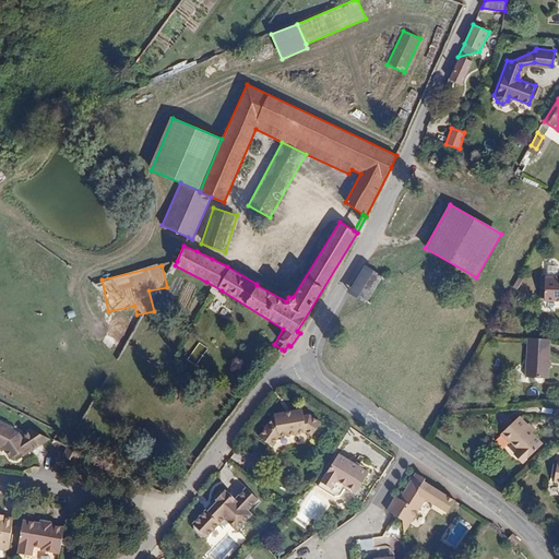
[(366,304),(383,277),(366,265),(348,293),(351,294),(366,304)]
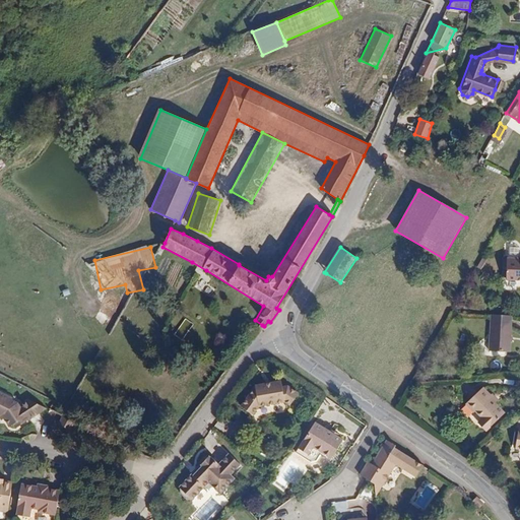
[(519,258),(503,257),(502,267),(507,268),(506,279),(519,279),(519,258)]
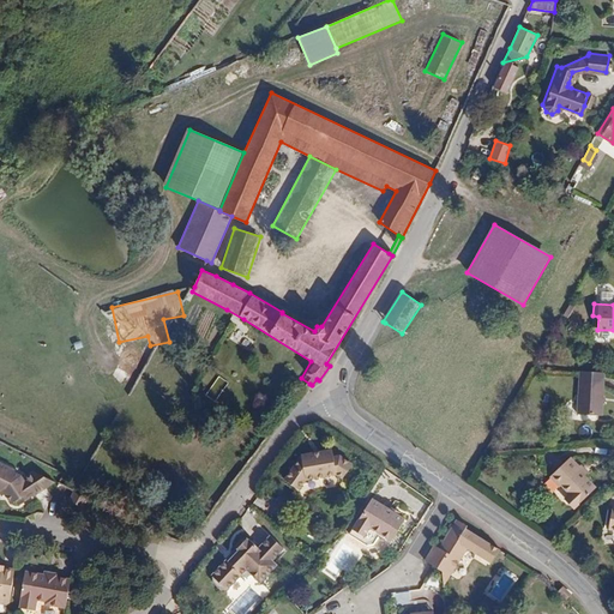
[(602,416),(605,373),(581,372),(578,414),(602,416)]
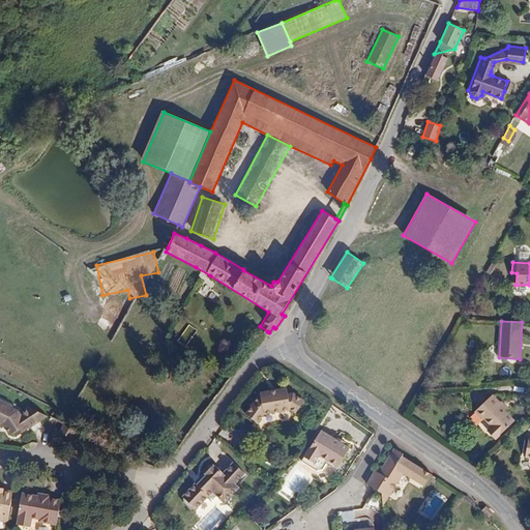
[(295,415),(303,402),(291,394),(286,395),(285,390),(259,395),(245,417),(257,424),(263,416),(289,411),(295,415)]
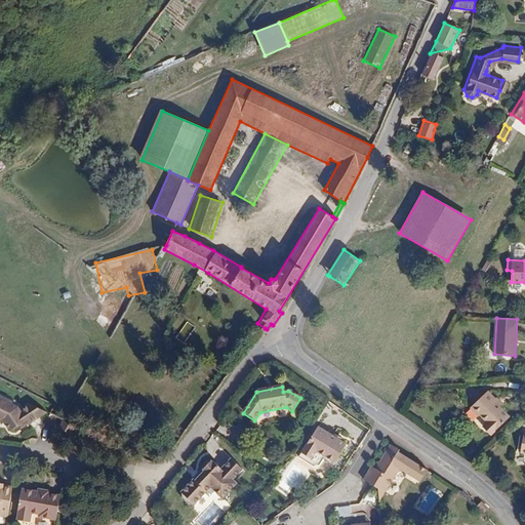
[(243,413),(256,392),(254,392),(253,394),(240,415),(241,416),(243,413)]
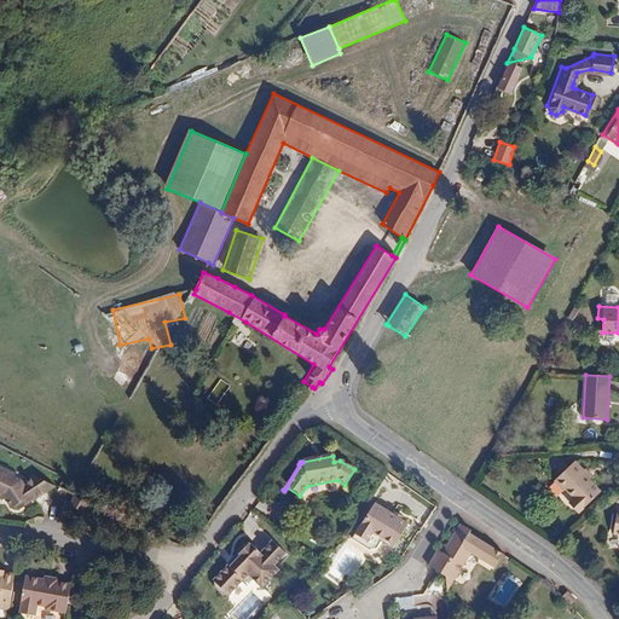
[(582,510),(601,492),(590,480),(591,479),(576,462),(555,481),(565,491),(566,490),(573,498),(572,499),(582,510)]
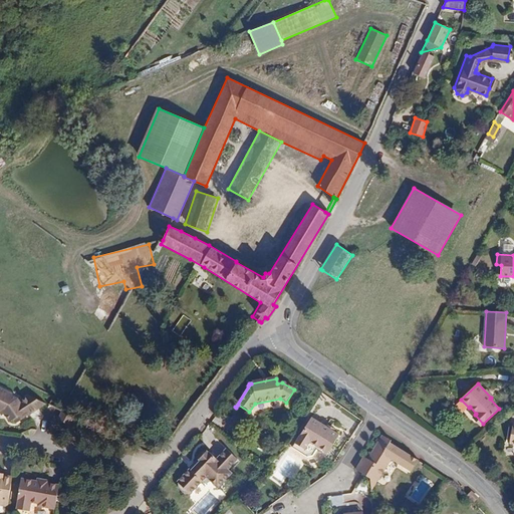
[(18,423),(46,403),(29,395),(20,401),(18,398),(12,396),(13,394),(0,388),(0,411),(1,412),(3,411),(4,413),(11,423),(15,420),(18,423)]
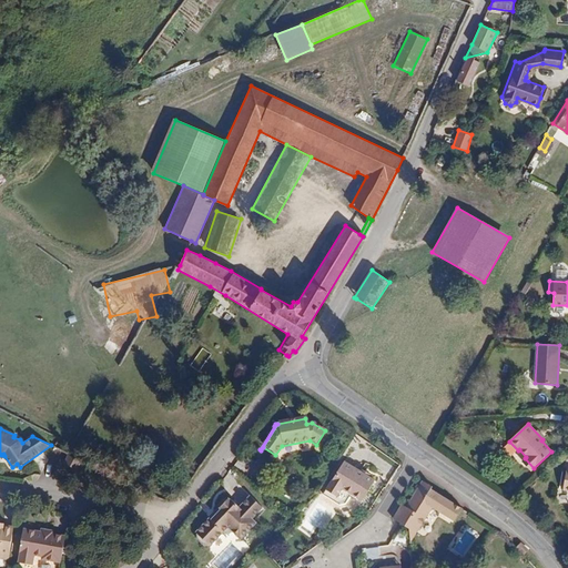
[(275,455),(263,447),(261,450),(274,458),(275,455)]
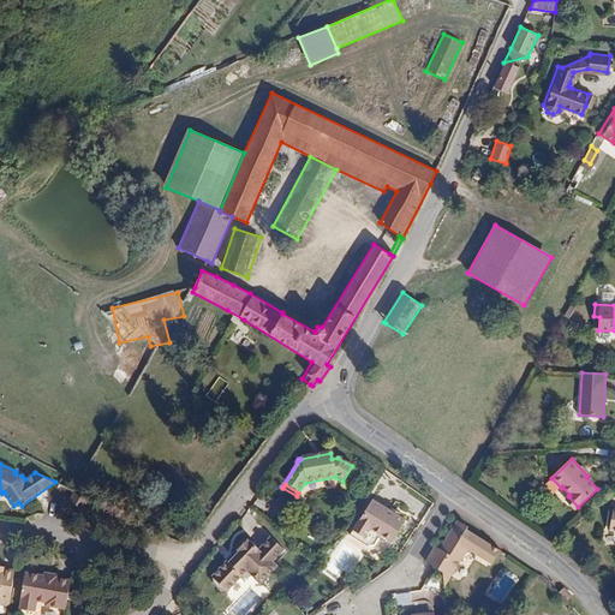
[(82,508),(87,499),(78,494),(73,503),(82,508)]
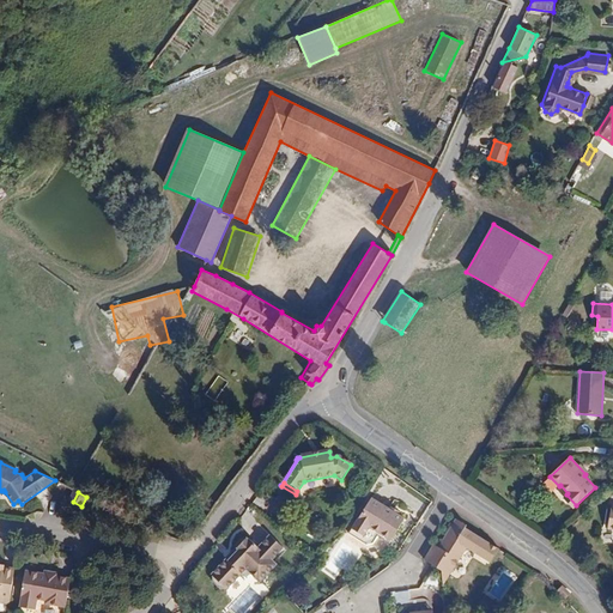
[(576,505),(566,495),(564,497),(574,508),(576,505)]
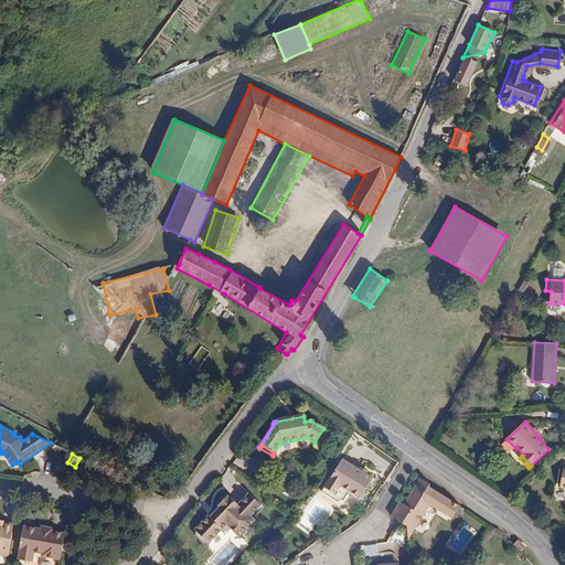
[(358,499),(370,480),(364,476),(358,471),(341,460),(320,492),(336,503),(342,502),(348,493),(358,499)]
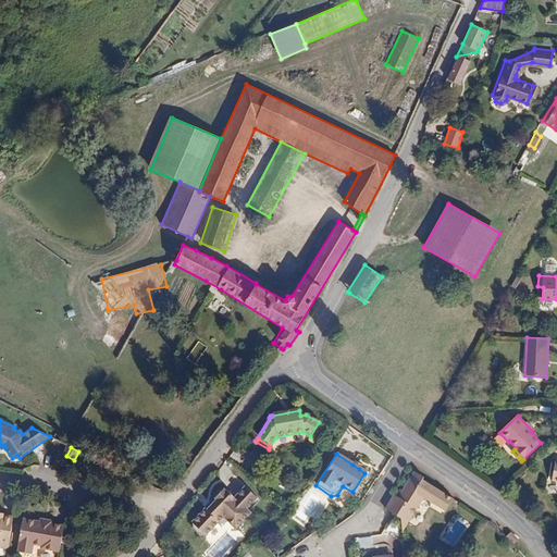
[(453,497),(421,480),(423,477),(413,470),(408,480),(411,482),(401,497),(398,496),(394,494),(385,508),(391,511),(401,518),(411,518),(423,497),(445,510),(453,497)]
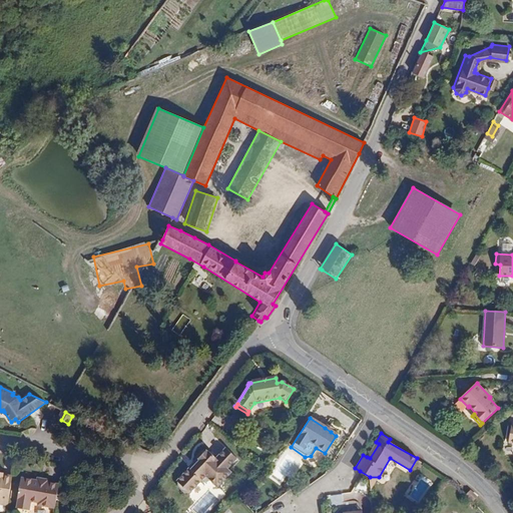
[(370,458),(379,444),(376,442),(367,457),(370,458)]
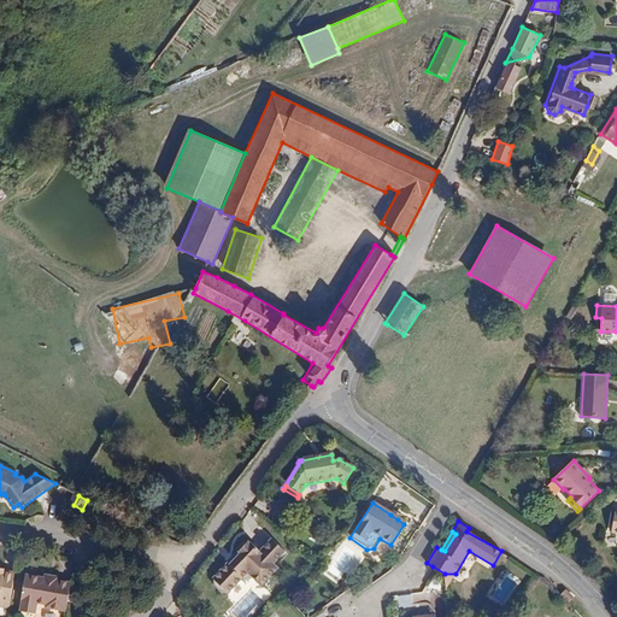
[(272,565),(285,553),(271,540),(260,552),(248,541),(245,541),(239,547),(239,551),(241,553),(230,565),(227,562),(212,577),(212,585),(219,591),(225,592),(227,592),(241,576),(245,580),(250,580),(252,577),(260,586),(277,569),(276,568),(272,565)]
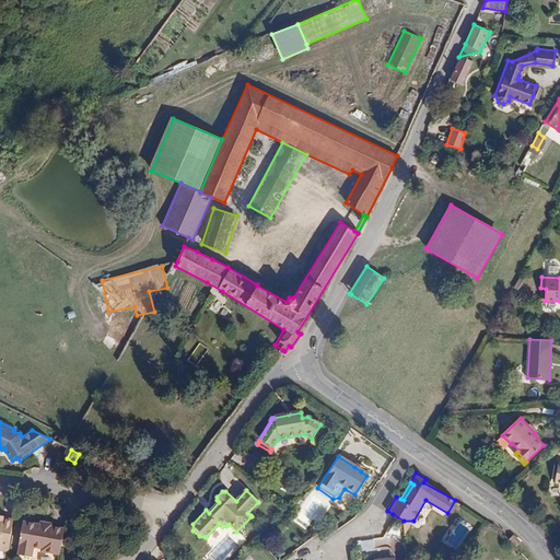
[(11,544),(14,520),(4,518),(4,516),(0,515),(0,546),(10,548),(11,544)]
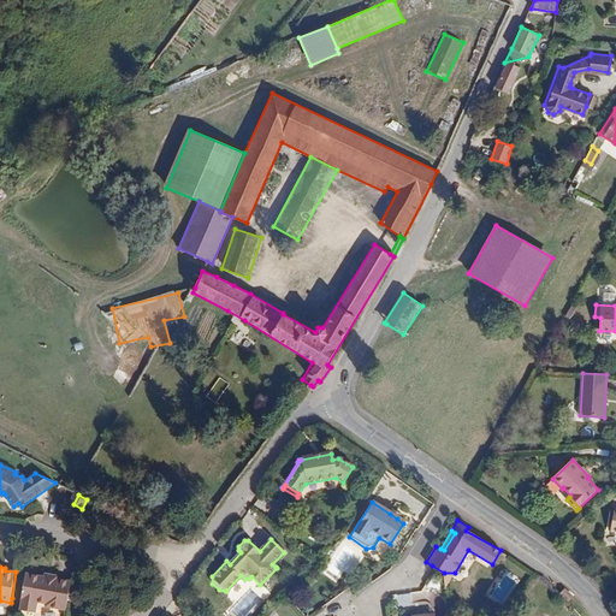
[(445,588),(455,573),(444,573),(445,588)]
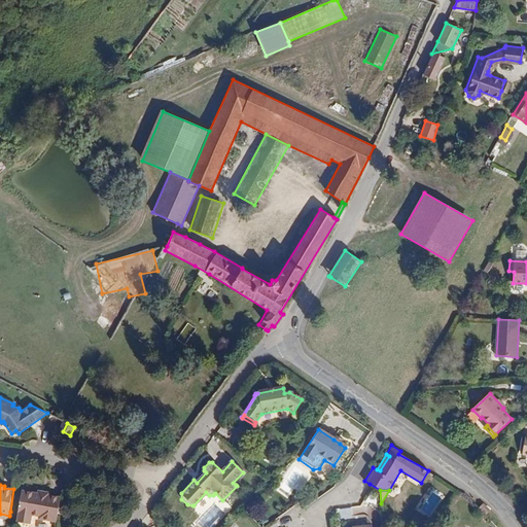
[(59,520),(63,497),(49,495),(50,493),(40,491),(39,493),(23,491),(19,513),(20,513),(18,522),(32,525),(34,516),(41,517),(40,519),(57,522),(57,520),(59,520)]
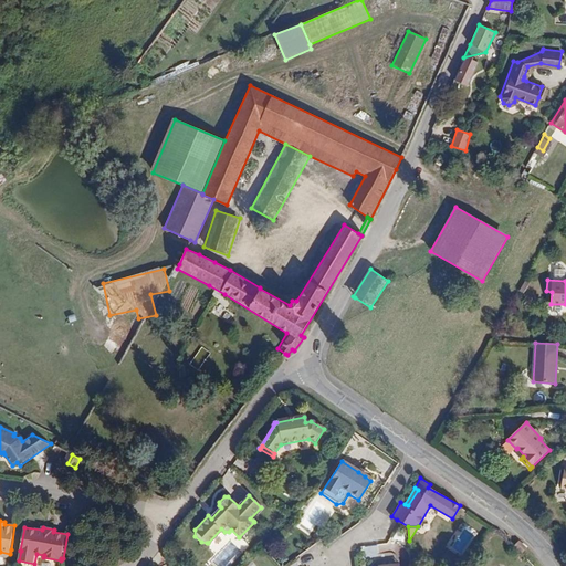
[(392,541),(366,547),(368,555),(395,548),(392,541)]
